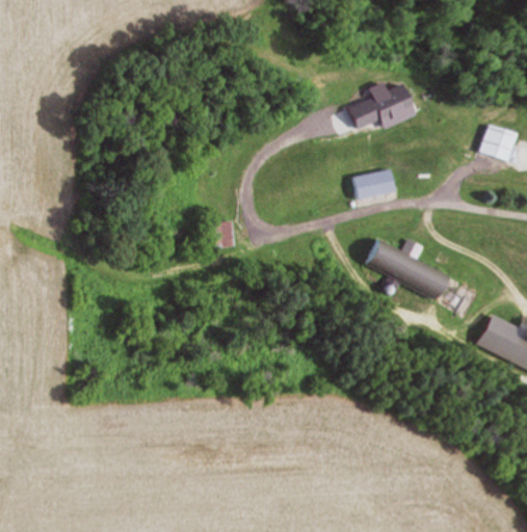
[(526,147),(515,148),(515,134),(486,126),(479,155),(515,164),(515,170),(526,169),(526,147)]
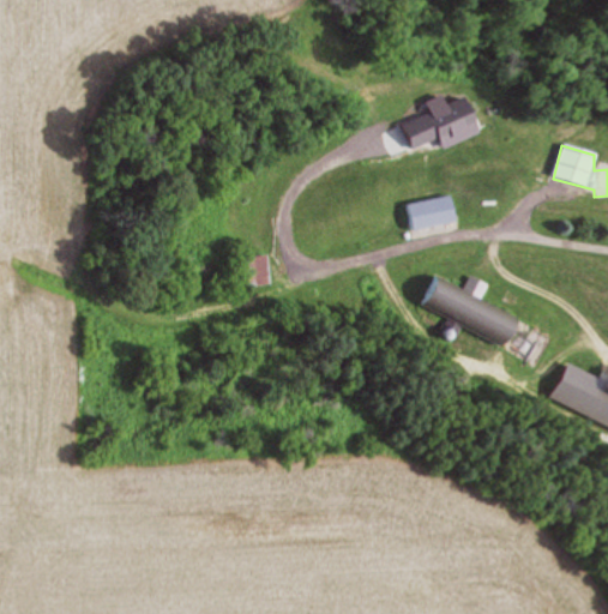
[(252,176),(259,193),(269,188),(262,173),(252,176)]
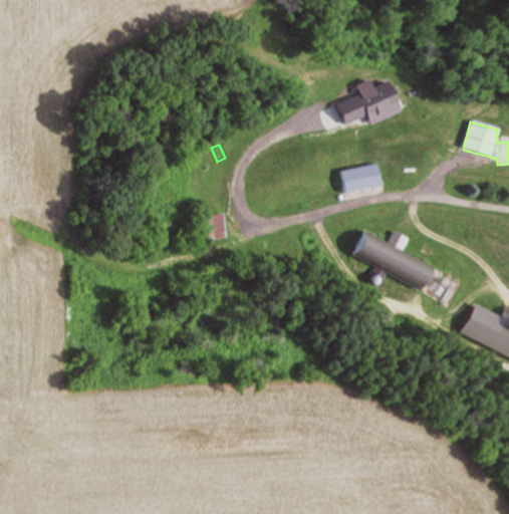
[(382,166),(341,168),(343,190),(383,188),(382,166)]
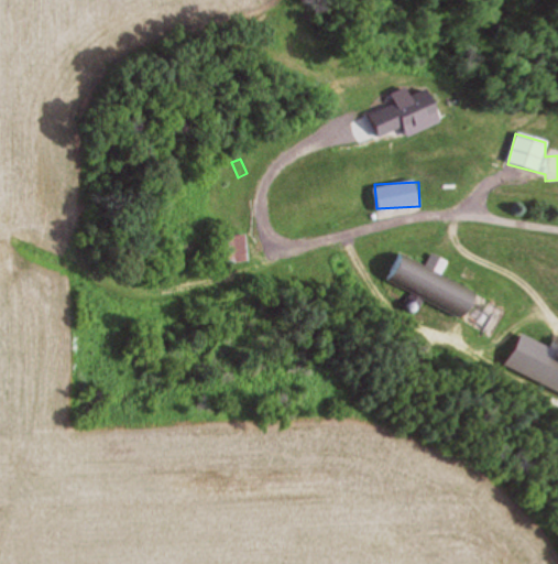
[(230,235),(230,262),(251,262),(251,235),(230,235)]
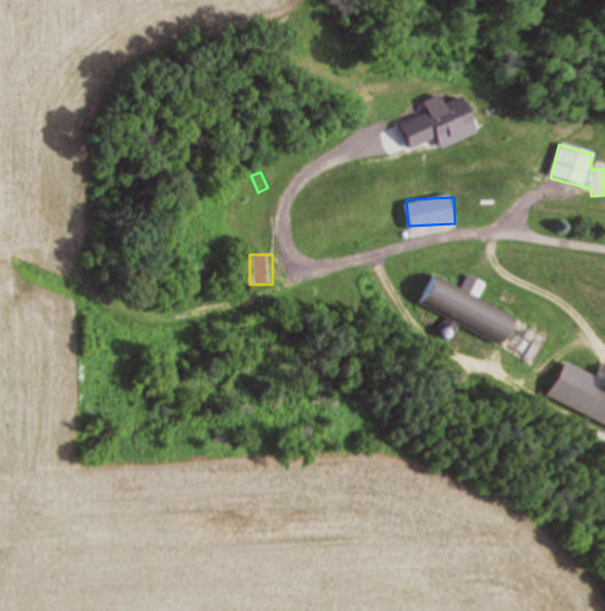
[(480,300),(488,283),(471,275),(464,289),(430,272),(417,302),(493,338),(506,312),(480,300)]
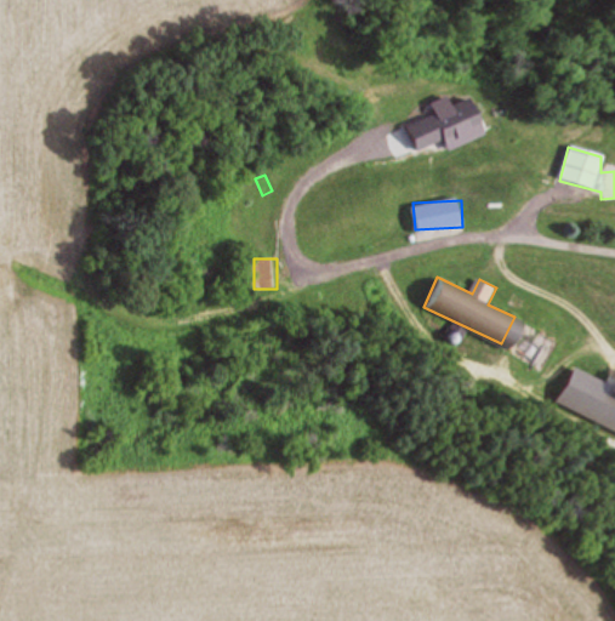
[(557,402),(614,429),(614,388),(573,368),(557,402)]
